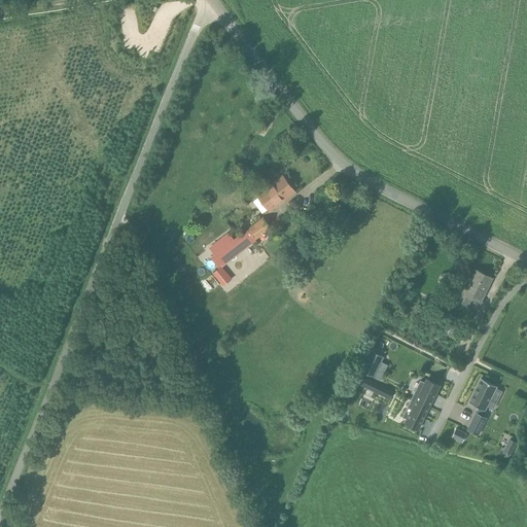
[(294,191),(284,177),(271,187),(269,184),(257,194),(270,210),(277,204),(278,206),(285,201),(283,200),(294,191)]
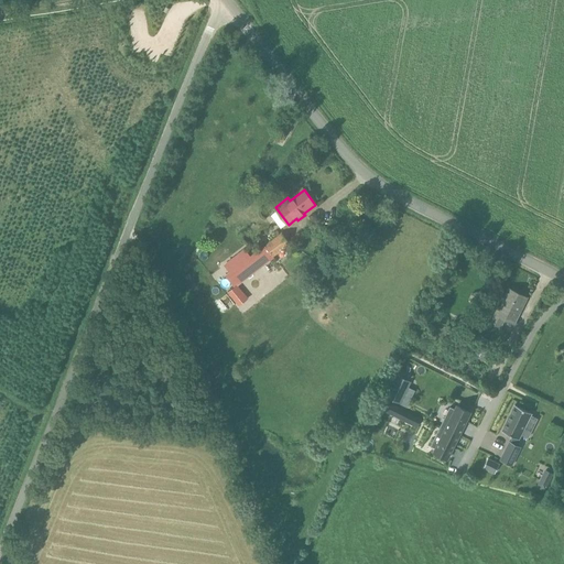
[(237,286),(273,256),(290,242),(282,232),(250,259),(243,251),(231,261),(236,267),(226,275),(236,288),(229,293),(238,304),(247,297),(237,286)]
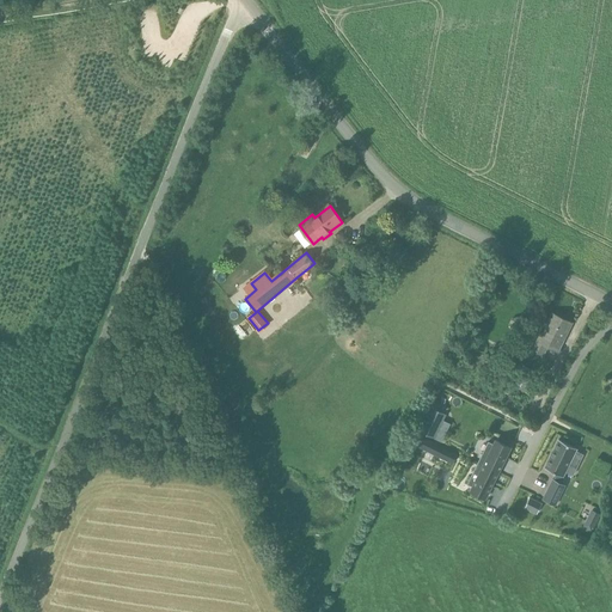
[(558,352),(573,323),(554,313),(543,335),(538,334),(531,349),(543,354),(546,346),(558,352)]
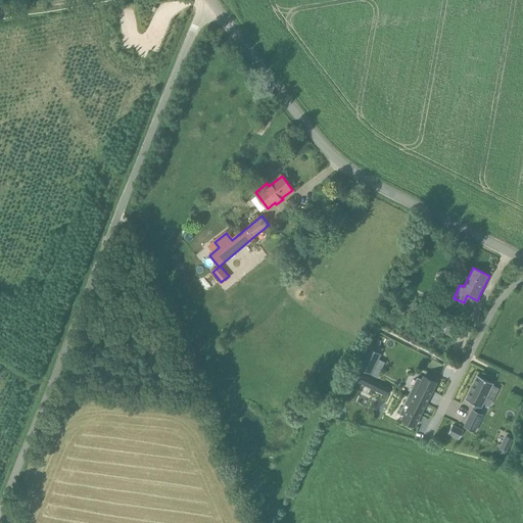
[(455,323),(458,316),(448,311),(444,318),(455,323)]
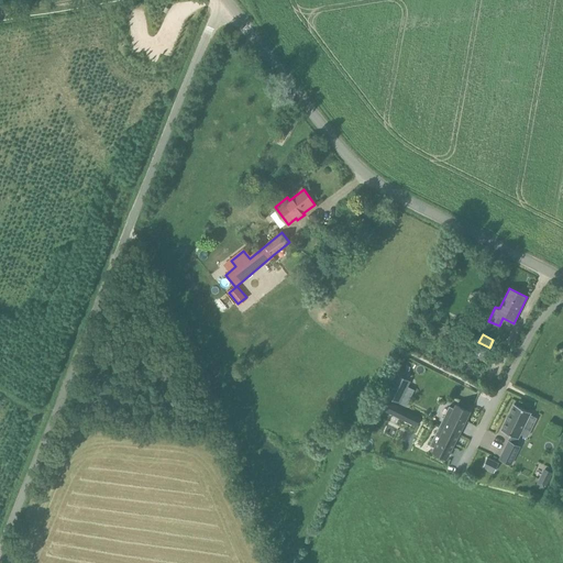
[(403,374),(410,363),(406,361),(398,372),(403,374)]
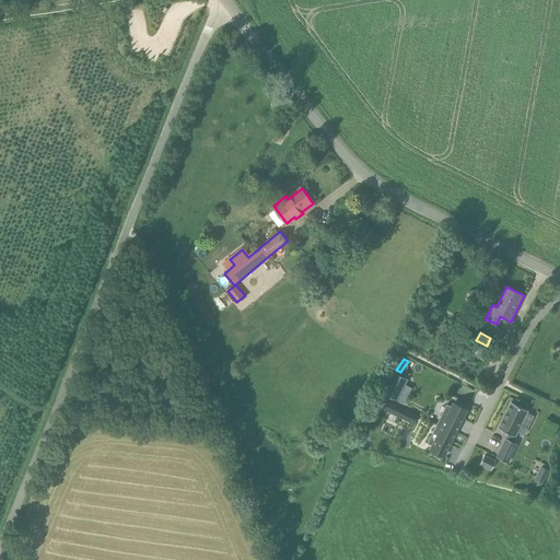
[(394,372),(384,394),(397,400),(408,380),(394,372)]
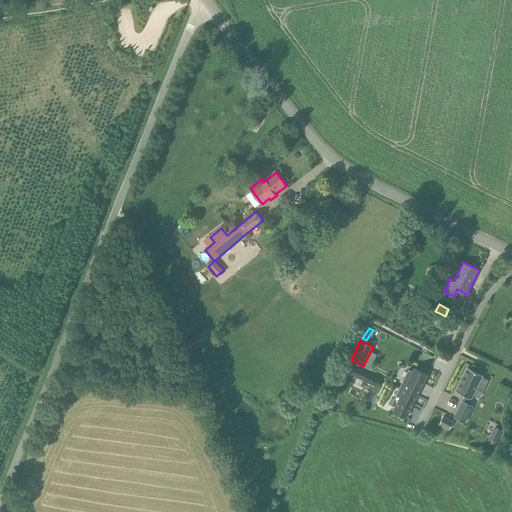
[(374,374),(398,386),(407,370),(409,371),(414,361),(393,351),(389,359),(384,356),(374,374)]
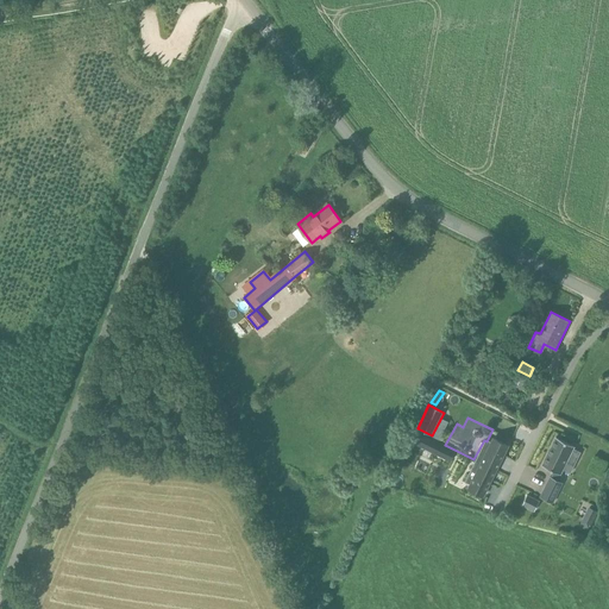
[(557,503),(567,478),(563,476),(566,471),(578,445),(558,434),(545,460),(558,468),(556,472),(552,471),(541,496),(557,503)]
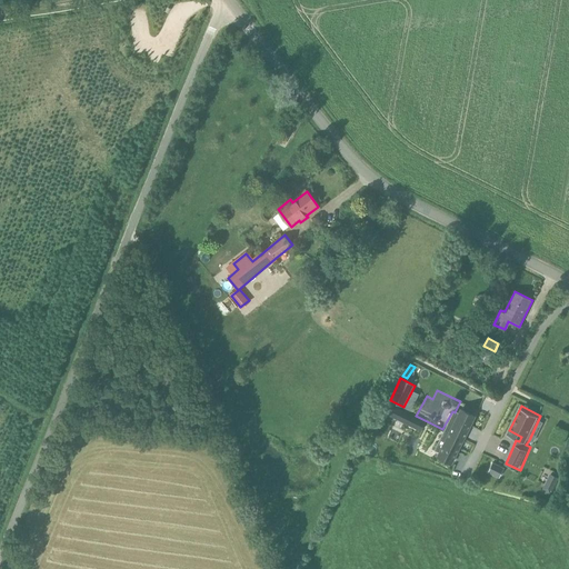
[(398,409),(393,418),(408,426),(413,417),(398,409)]
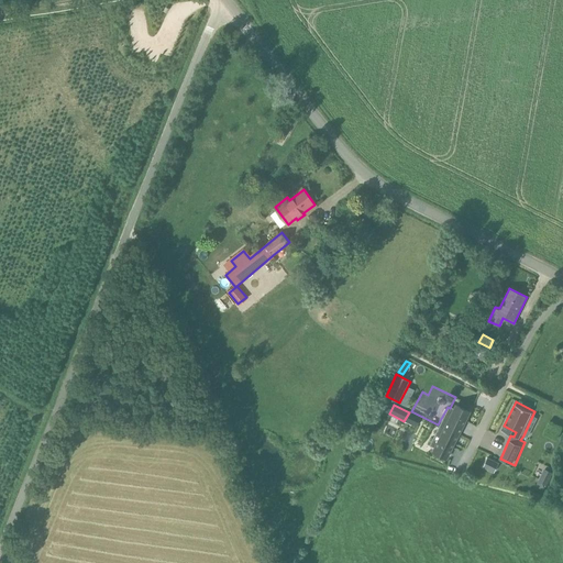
[(132,409),(130,423),(141,424),(143,410),(132,409)]
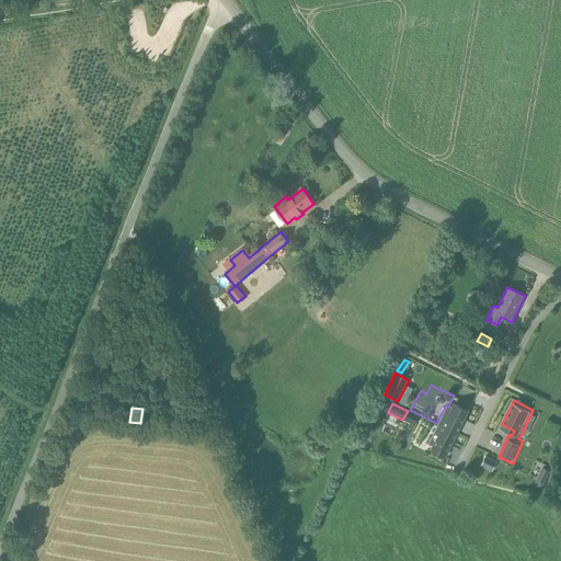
[(436,423),(410,410),(400,430),(407,434),(402,442),(424,453),(428,442),(427,441),(436,423)]
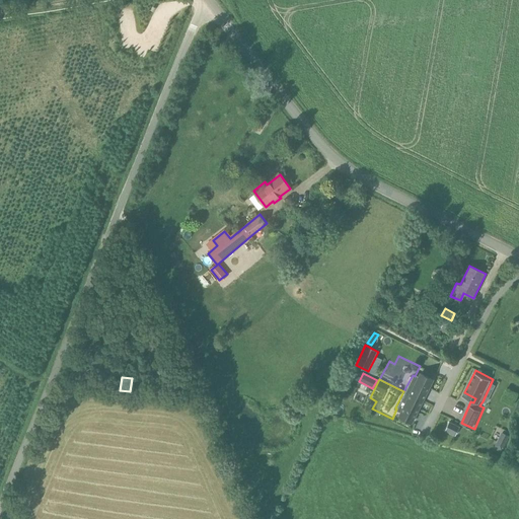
[(401,428),(414,434),(435,388),(419,380),(399,420),(404,422),(401,428)]
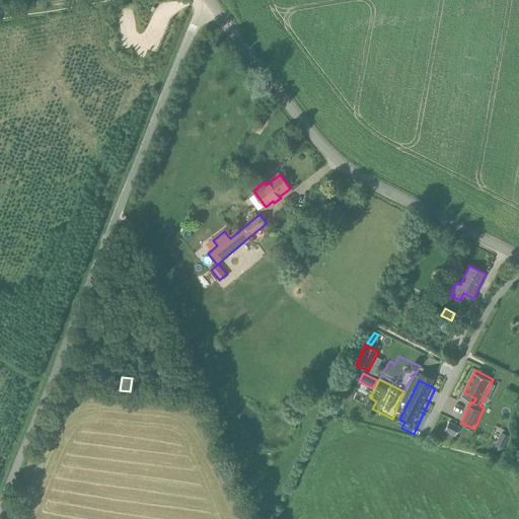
[(451,423),(446,431),(455,436),(459,428),(451,423)]
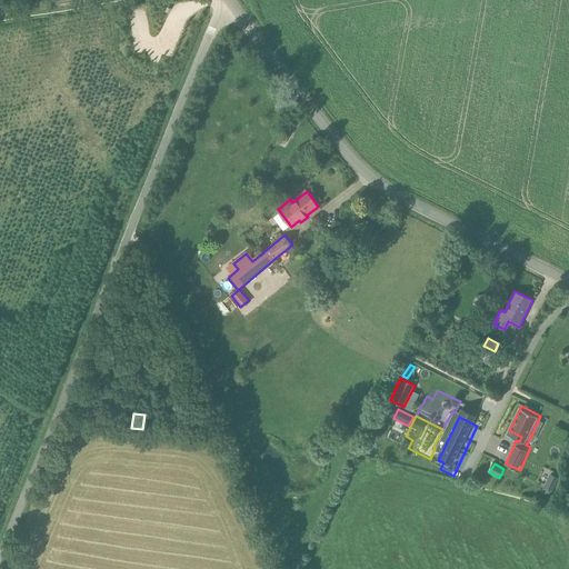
[(550,476),(541,492),(549,496),(558,480),(550,476)]
